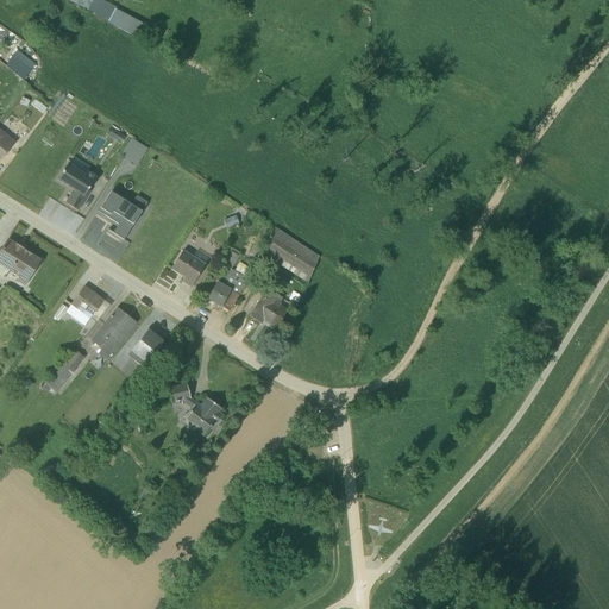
[(95,0),(66,0),(66,1),(108,22),(108,24),(138,39),(145,26),(95,0)]
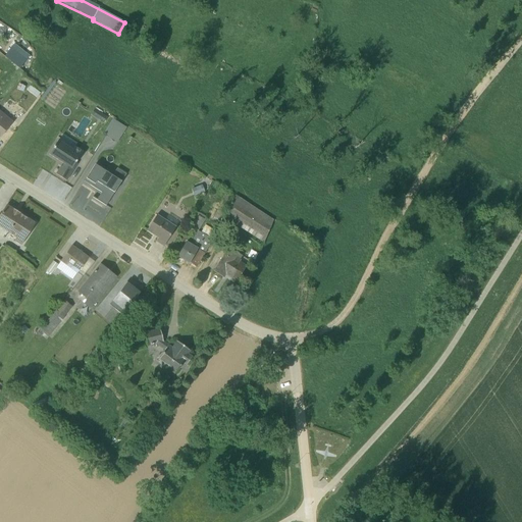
[(19,67),(31,56),(16,42),(5,53),(19,67)]
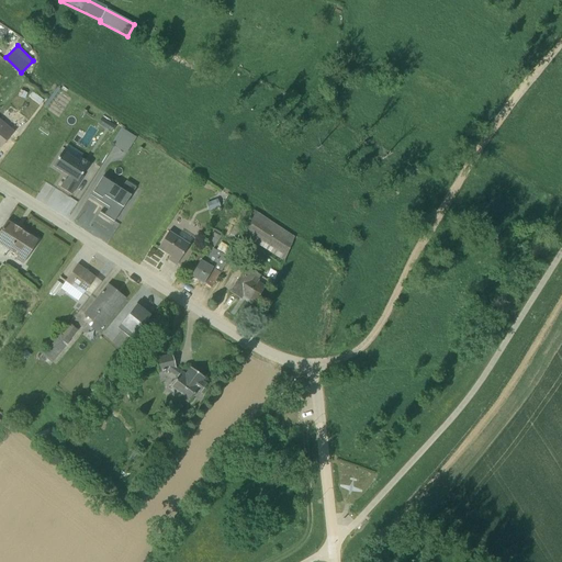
[(102,116),(98,123),(113,132),(116,124),(102,116)]
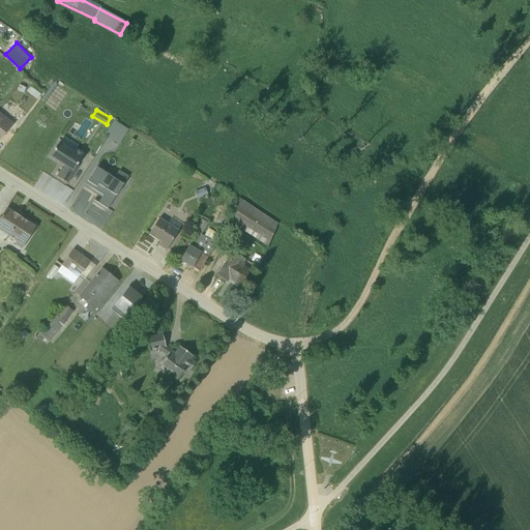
[(0,139),(13,124),(0,113),(0,139)]
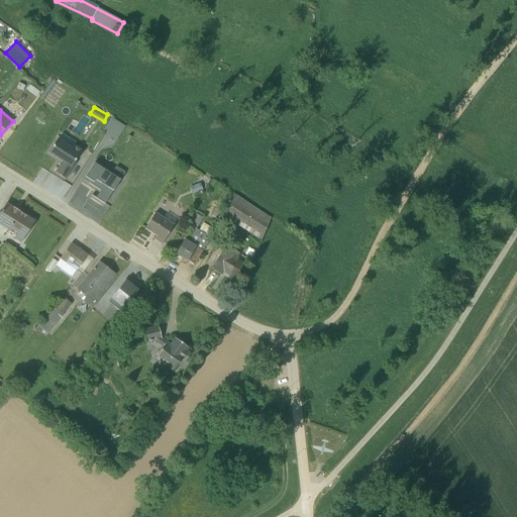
[(116,140),(126,125),(114,117),(105,132),(116,140)]
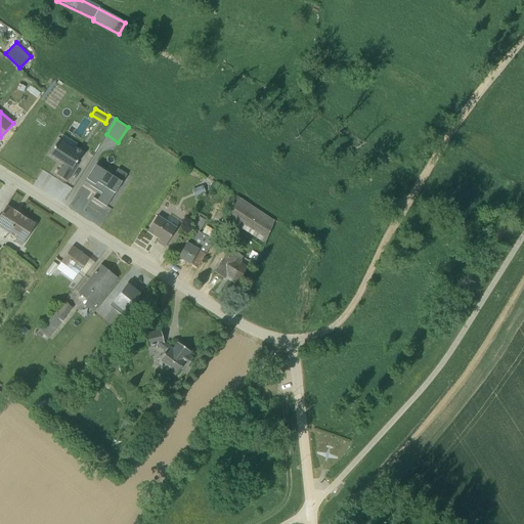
[(75,147),(73,150),(58,141),(49,156),(63,165),(61,168),(60,167),(55,175),(66,181),(74,170),(73,169),(83,153),(75,147)]
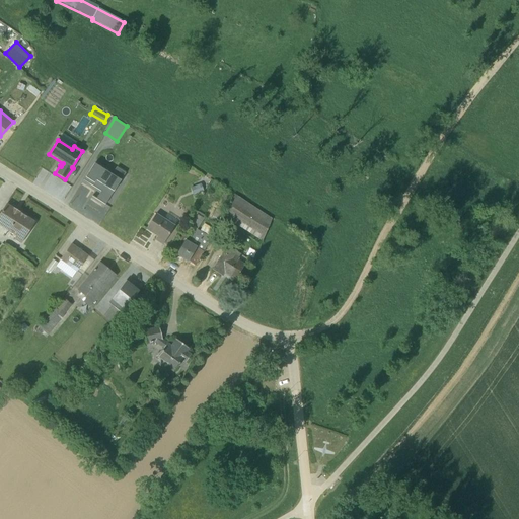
[(94,164),(83,180),(100,192),(96,199),(105,204),(125,173),(117,167),(112,174),(94,164)]
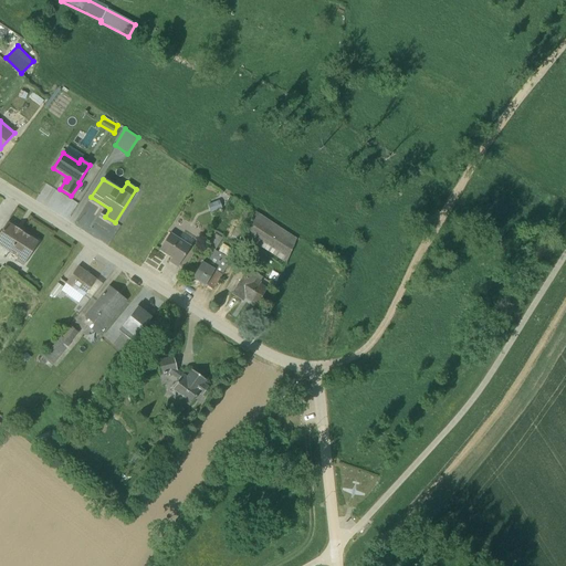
[(243,237),(284,262),(295,239),(257,213),(255,213),(243,237)]
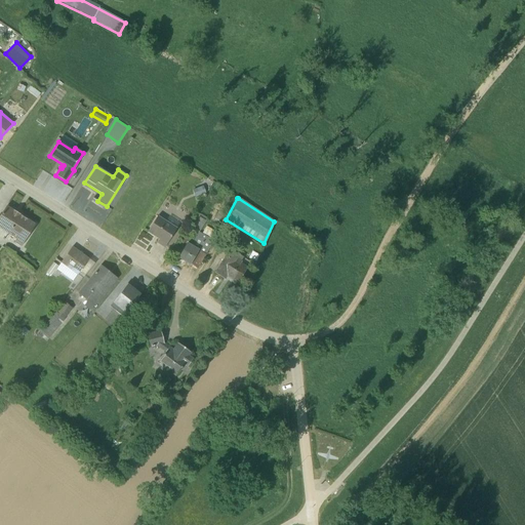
[(35,225),(7,206),(0,215),(0,229),(15,239),(13,242),(21,247),(35,225)]
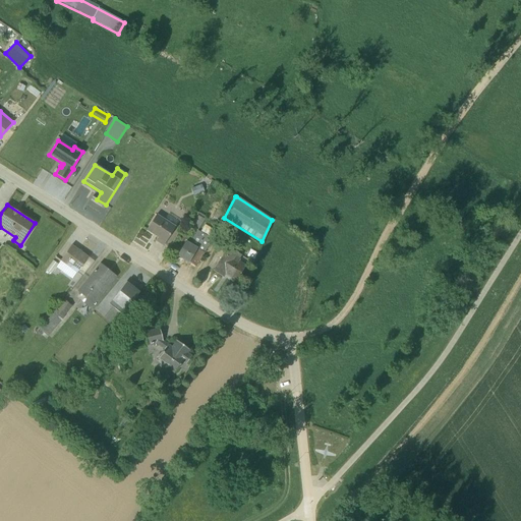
[(205,216),(195,211),(193,214),(192,214),(187,221),(192,224),(190,226),(197,230),(205,219),(204,219),(205,216)]
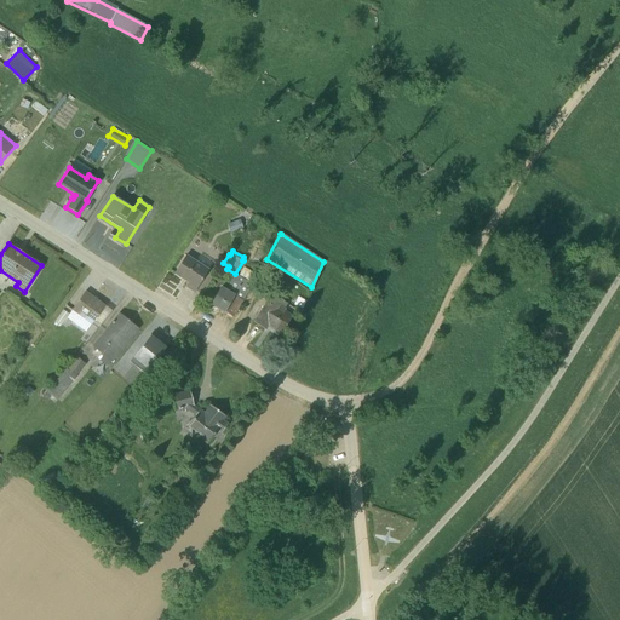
[(195,262),(185,256),(173,274),(188,282),(185,287),(194,293),(212,264),(200,256),(195,262)]
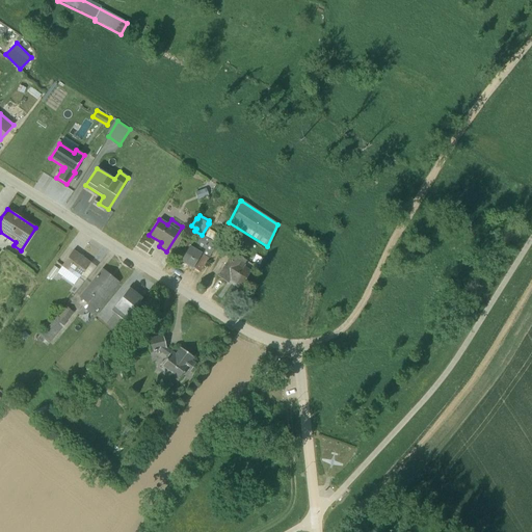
[(216,244),(220,237),(209,230),(205,237),(201,235),(193,248),(189,246),(180,262),(192,269),(193,268),(200,272),(216,244)]
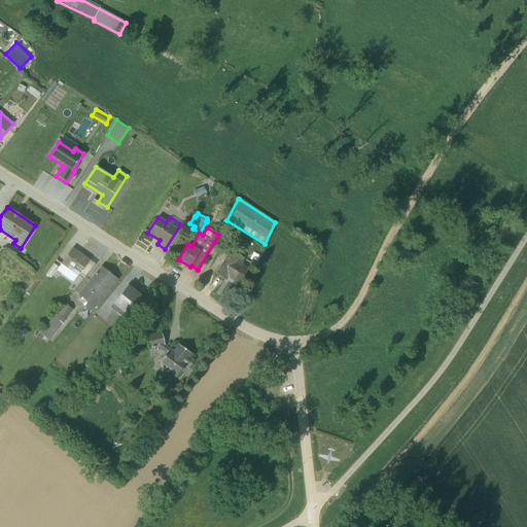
[(57,271),(73,282),(89,260),(72,248),(61,264),(62,265),(57,271)]
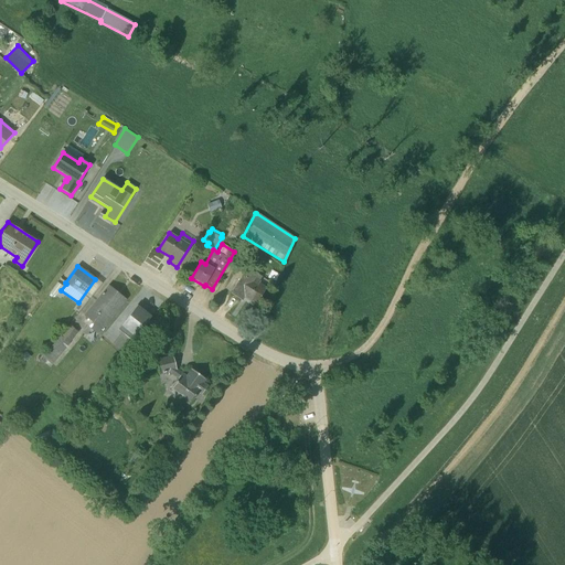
[(257,274),(247,267),(232,294),(241,300),(243,297),(255,304),(266,288),(259,284),(259,281),(259,280),(262,277),(257,274)]
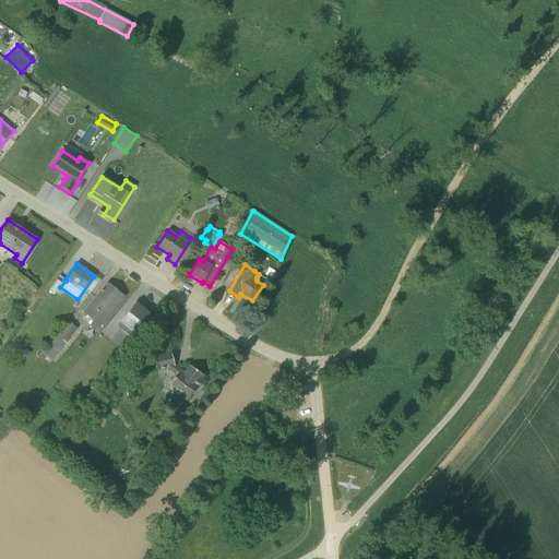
[(61,283),(57,280),(48,290),(54,294),(61,283)]
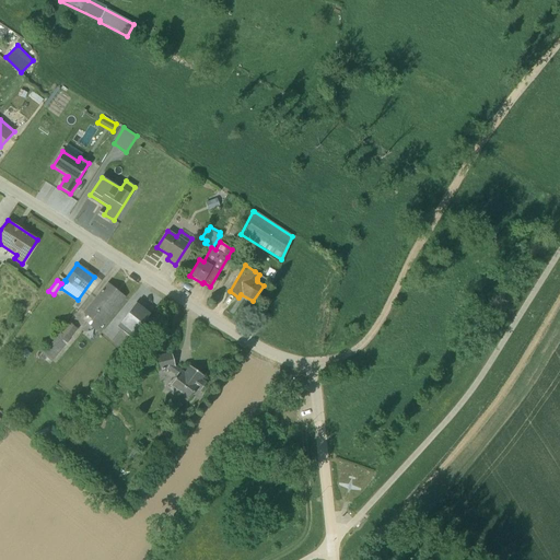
[(85,323),(96,331),(100,327),(101,327),(124,298),(107,284),(82,313),(89,317),(85,323)]
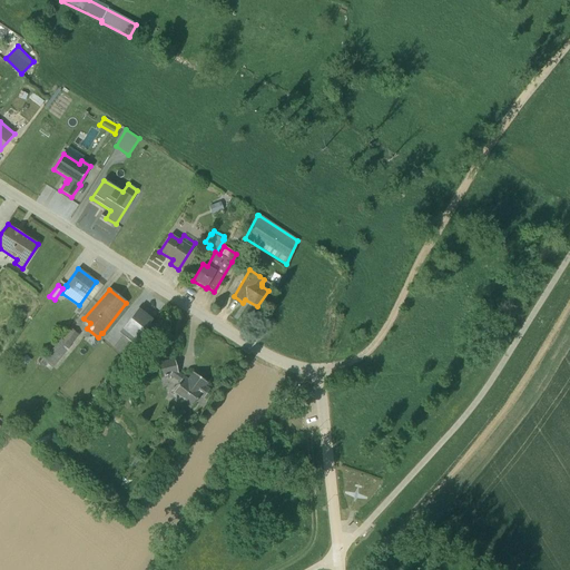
[(118,332),(134,344),(151,321),(147,316),(147,315),(138,308),(118,332)]
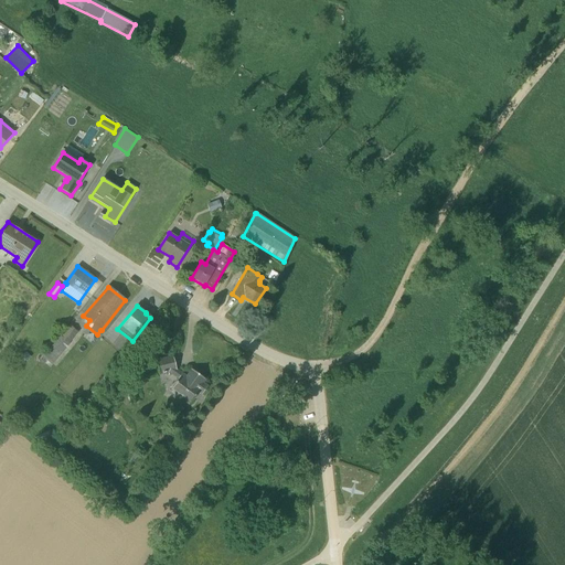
[(63,360),(83,336),(70,324),(42,358),(46,361),(44,363),(48,366),(50,364),(55,369),(57,366),(60,369),(64,362),(63,360)]
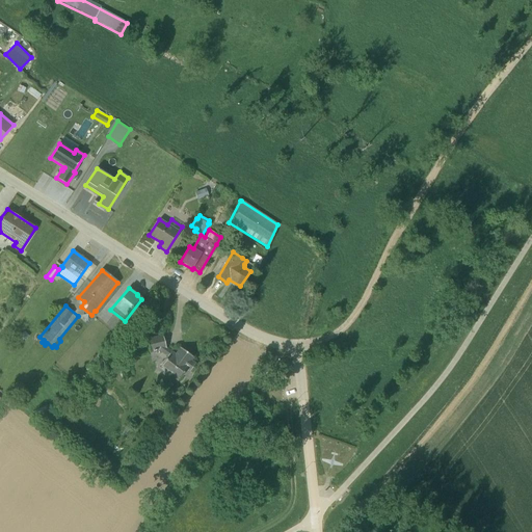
[(186,370),(189,372),(195,365),(190,361),(192,357),(180,348),(175,354),(166,348),(162,336),(145,339),(150,353),(158,350),(167,357),(161,366),(170,373),(168,375),(177,381),(186,370)]
